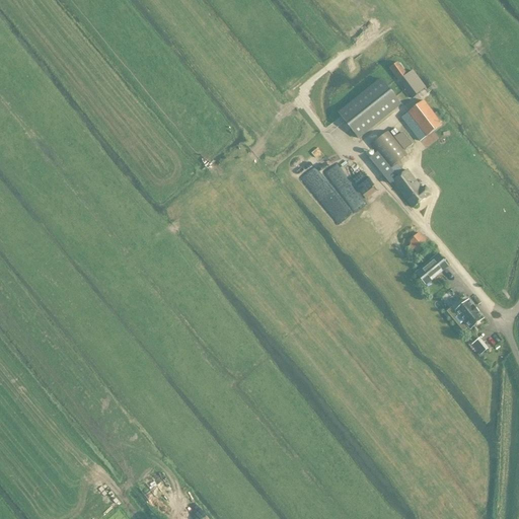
[(339,114),(359,139),(401,104),(381,79),(339,114)]
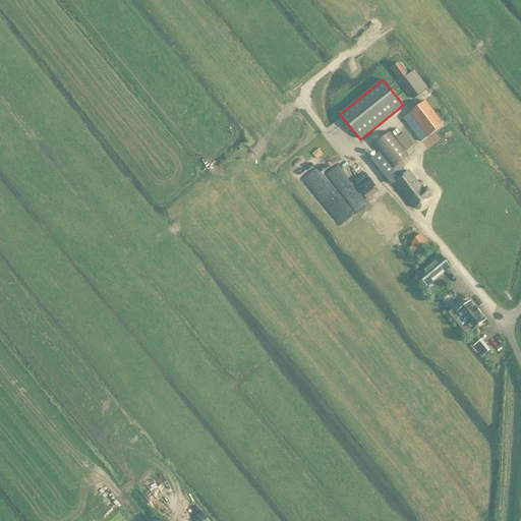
[(425,101),(403,118),(422,142),(444,125),(425,101)]
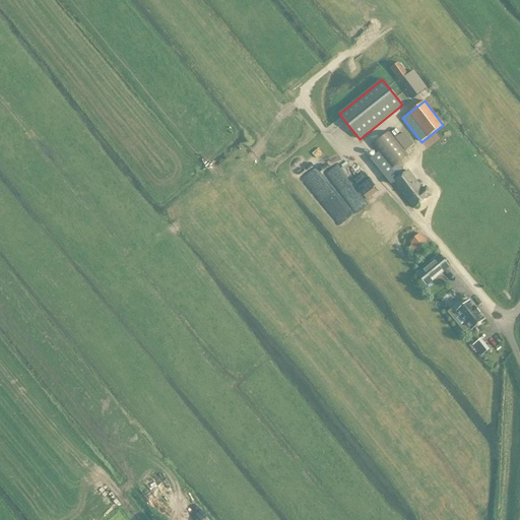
[(395,137),(405,150),(413,145),(404,133),(395,137)]
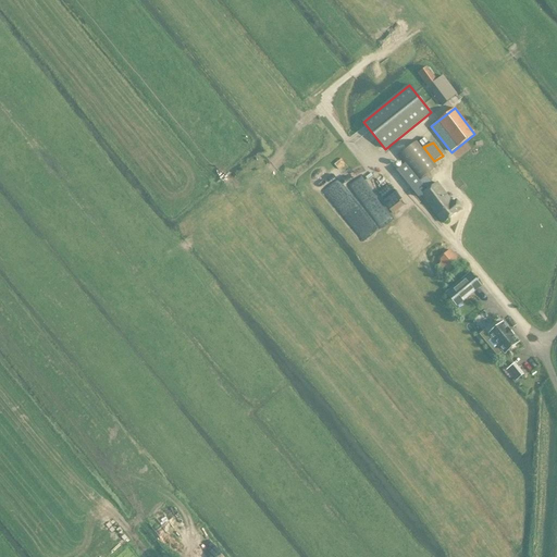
[(403,161),(419,182),(426,176),(437,166),(421,146),(403,161)]
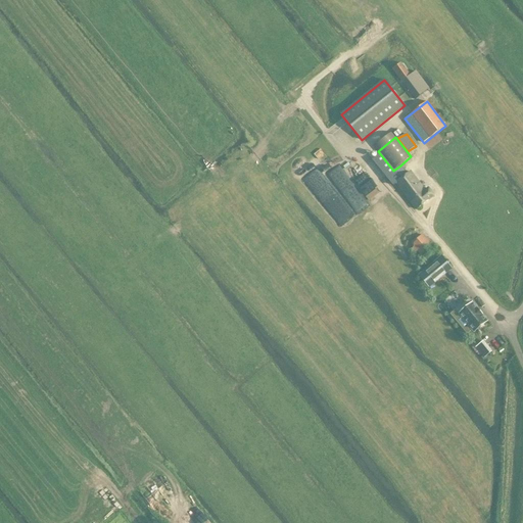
[(400,165),(393,171),(400,180),(408,175),(400,165)]
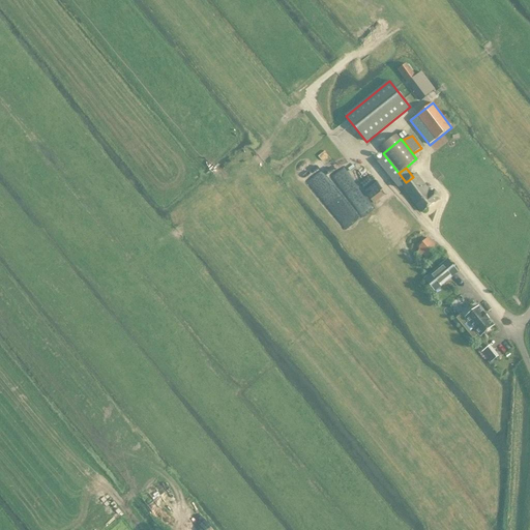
[(422,212),(440,199),(434,192),(431,194),(416,174),(413,177),(406,182),(405,182),(402,185),(422,212)]
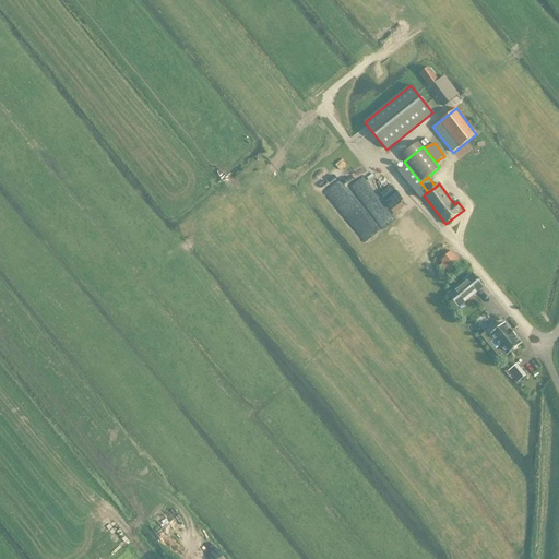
[(442,263),(439,265),(443,271),(447,268),(453,275),(463,265),(452,251),(441,260),(442,263)]
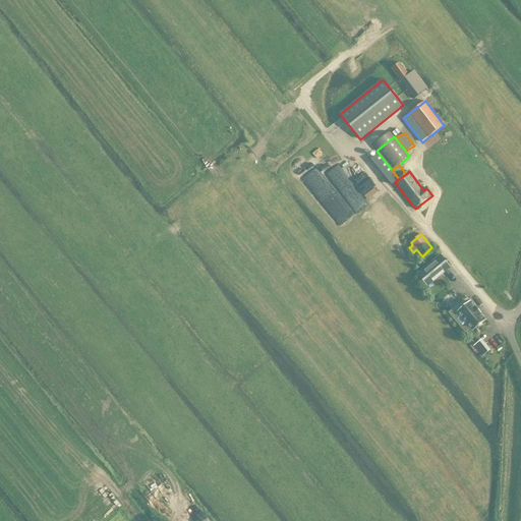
[(440,255),(417,274),(427,286),(450,268),(440,255)]
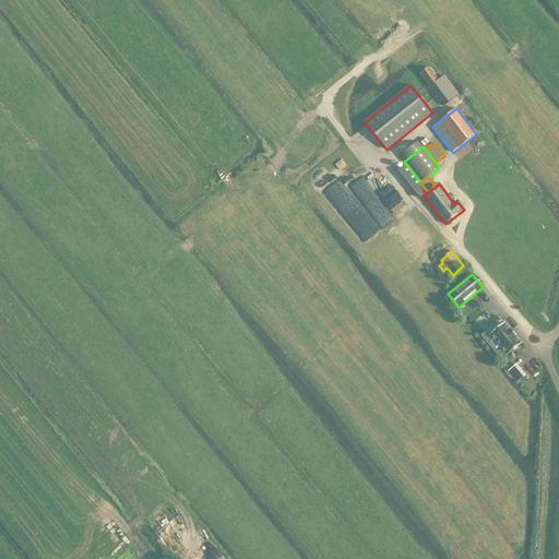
[(504,353),(507,355),(521,343),(504,324),(500,329),(497,324),(487,332),(498,344),(496,346),(502,354),(504,353)]
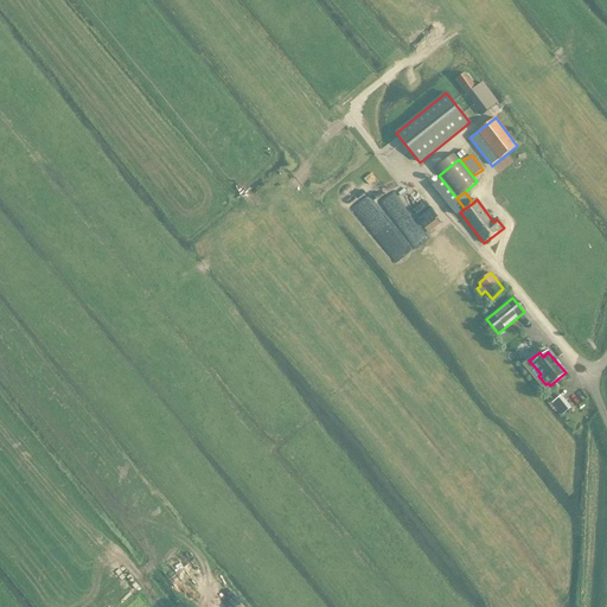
[(561,397),(553,403),(562,415),(570,408),(561,397)]
